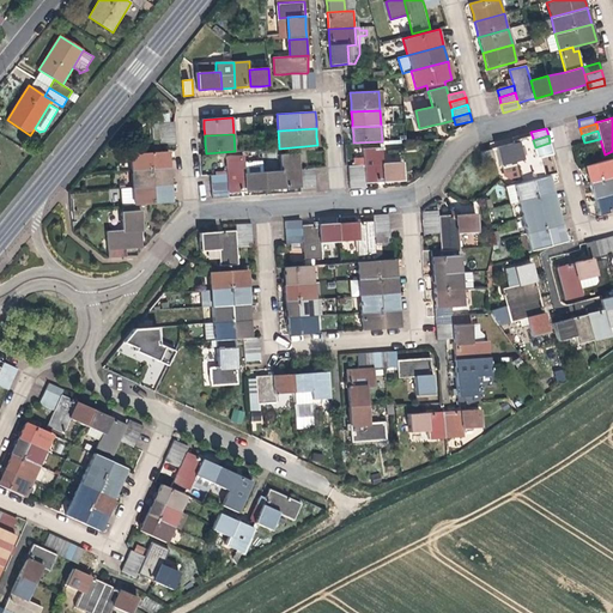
[(526,158),(516,162),(520,177),(522,183),(542,177),(536,155),(535,147),(533,140),(533,138),(521,141),(526,158)]
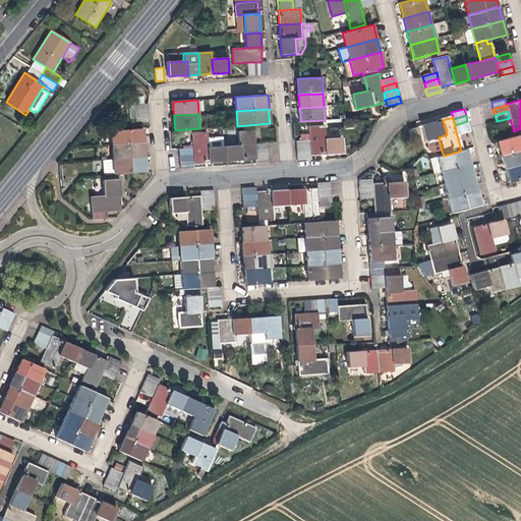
[(447,134),(443,120),(432,123),(422,125),(425,140),(427,139),(439,137),(447,134)]
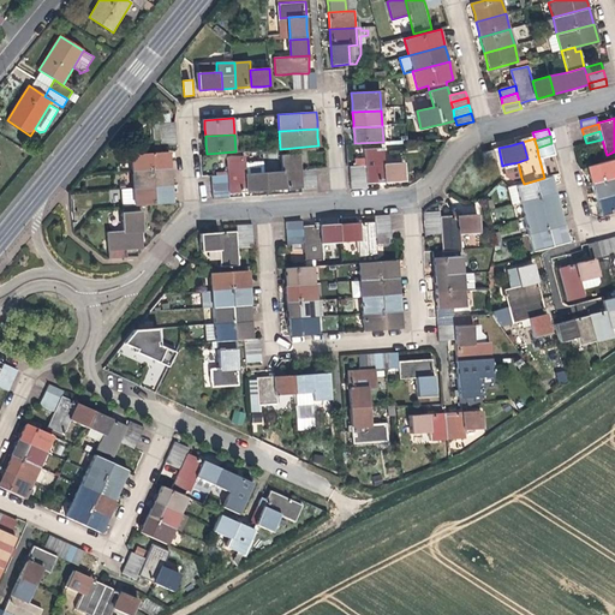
[(554,151),(551,143),(537,148),(538,155),(554,151)]
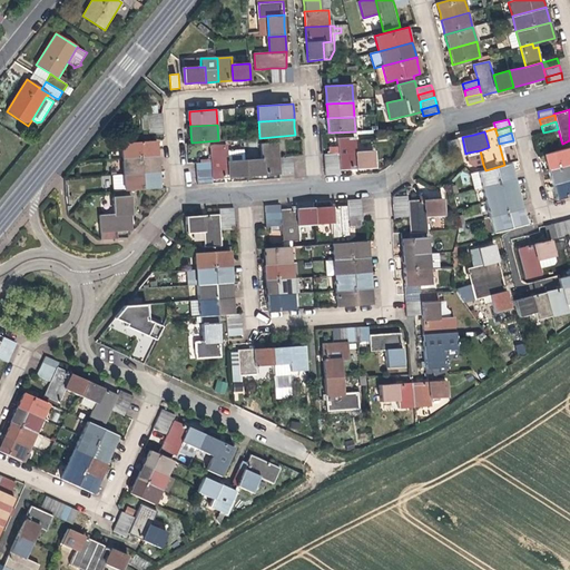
[(357,169),(356,153),(355,137),(340,138),(340,147),(340,154),(341,161),(341,168),(341,169),(351,169),(357,169)]
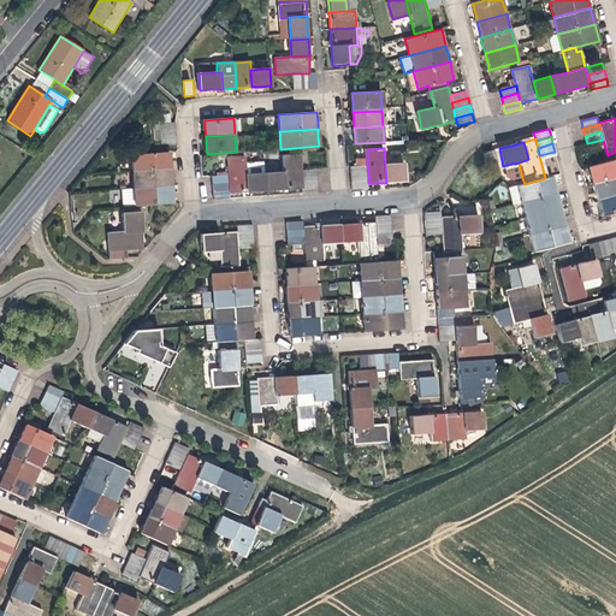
[(487,165),(498,163),(495,149),(484,152),(487,165)]
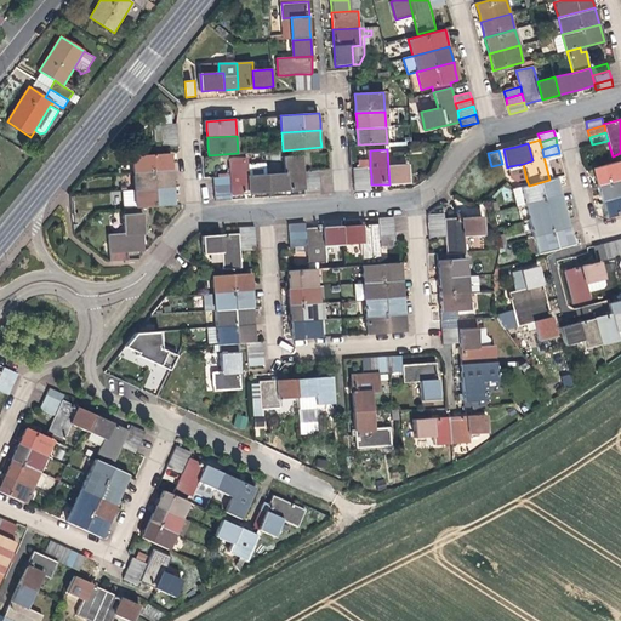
[(134,157),(135,172),(172,170),(172,163),(171,154),(134,157)]
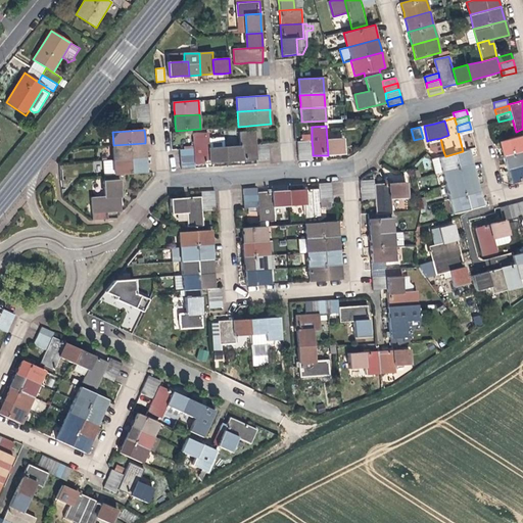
[(239,132),(240,145),(241,160),(247,160),(255,159),(255,157),(255,151),(254,145),(253,131),(239,132)]
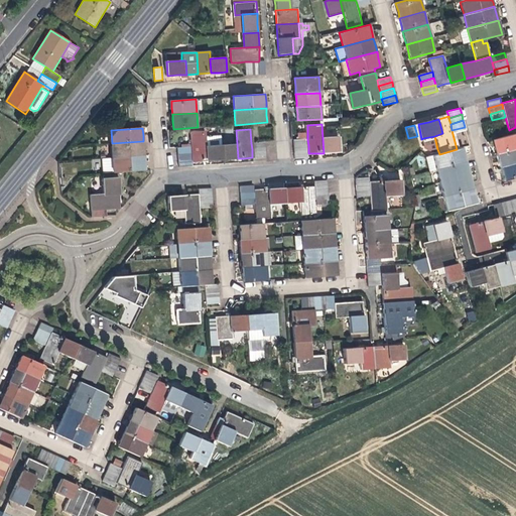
[(208,160),(207,145),(206,132),(190,133),(191,146),(191,152),(192,159),(192,161),(204,160),(208,160)]
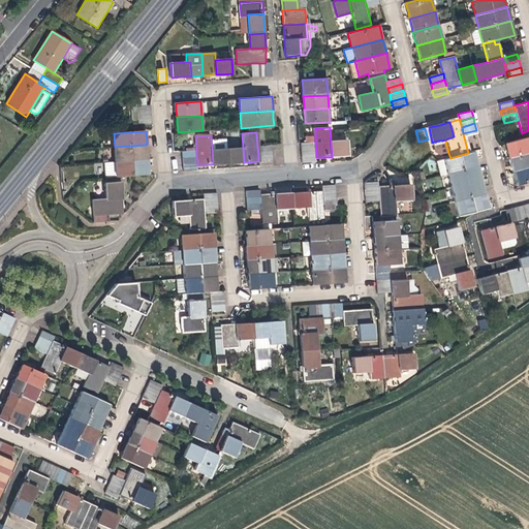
[(508,158),(509,157),(528,152),(528,136),(504,143),(506,152),(508,158)]
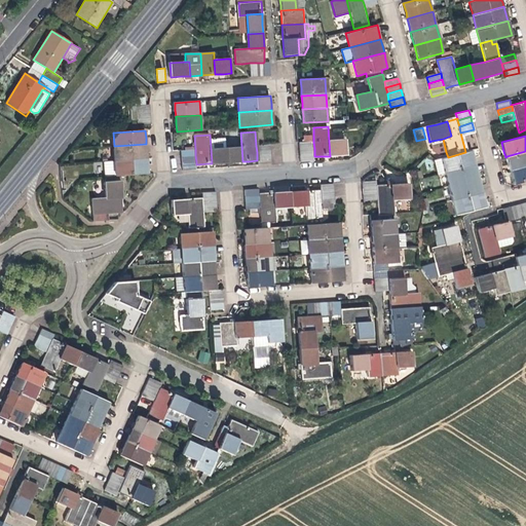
[(441,154),(446,152),(443,139),(431,141),(434,151),(441,154)]
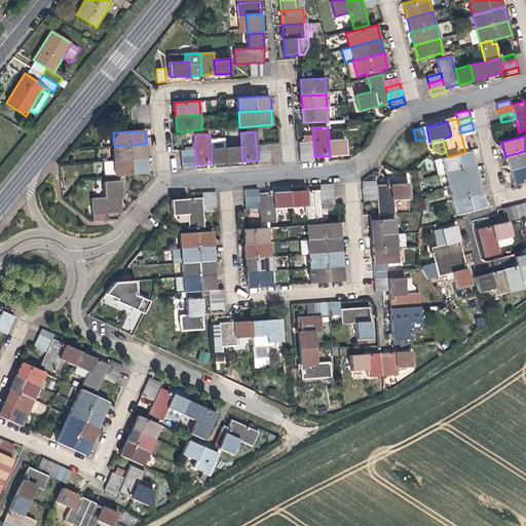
[(329,141),(330,156),(345,155),(344,140),(329,141)]
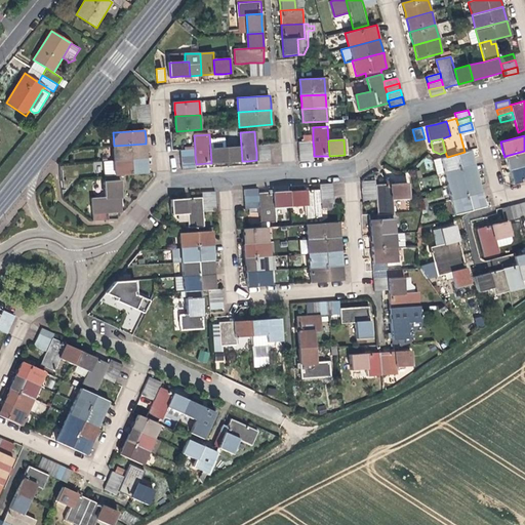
[(298,142),(299,150),(314,149),(313,142),(301,142),(298,142)]
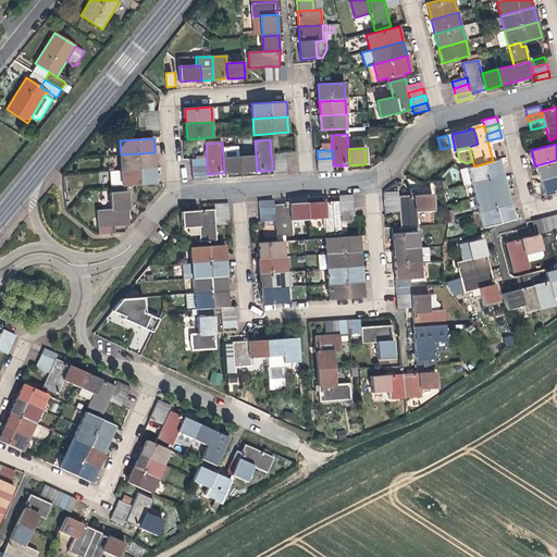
[(121,155),(122,171),(156,169),(156,161),(155,152),(121,155)]
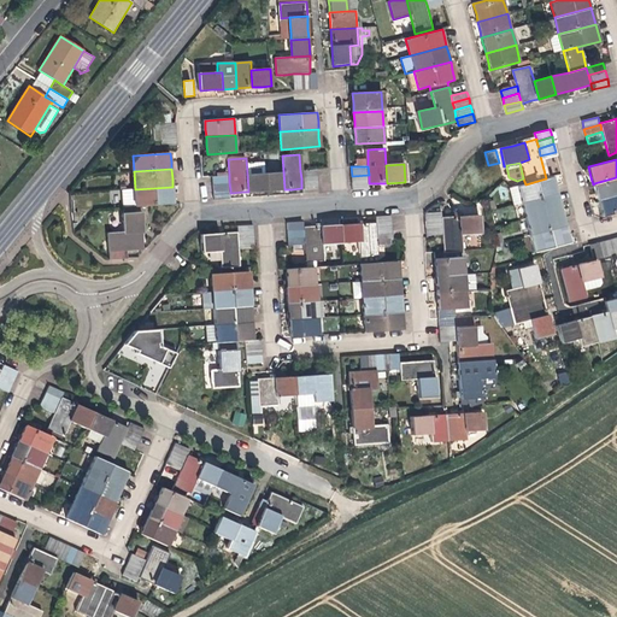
[(266,191),(285,189),(283,171),(265,172),(266,191)]
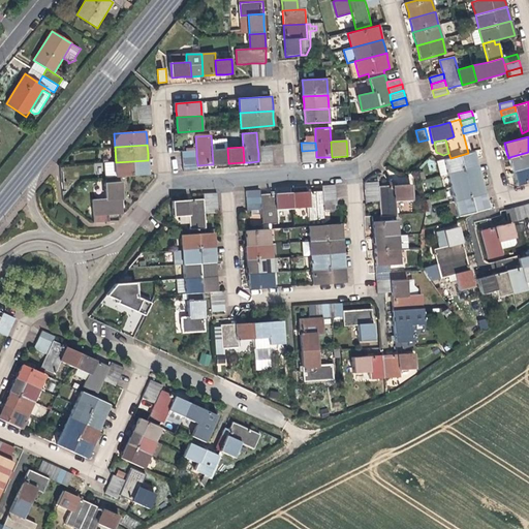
[(227,148),(212,149),(213,164),(228,163),(227,148)]
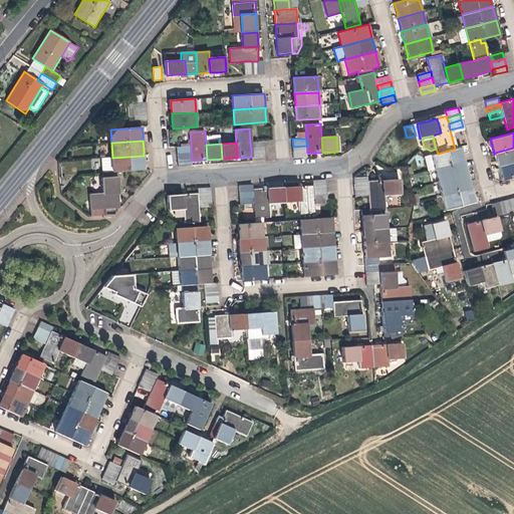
[(462,147),(455,149),(438,154),(431,156),(434,168),(465,160),(464,155),(462,147)]
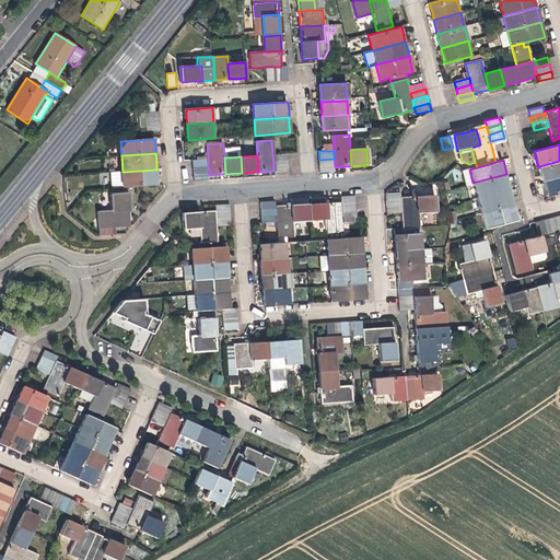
[(559,161),(539,166),(541,175),(544,181),(559,176),(559,161)]
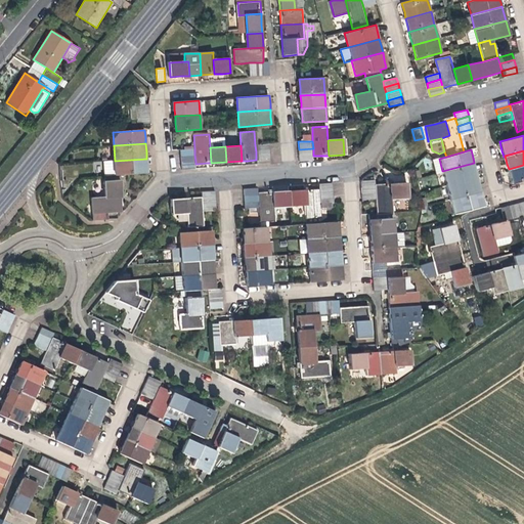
[(146,166),(146,159),(115,161),(116,175),(147,173),(146,166)]
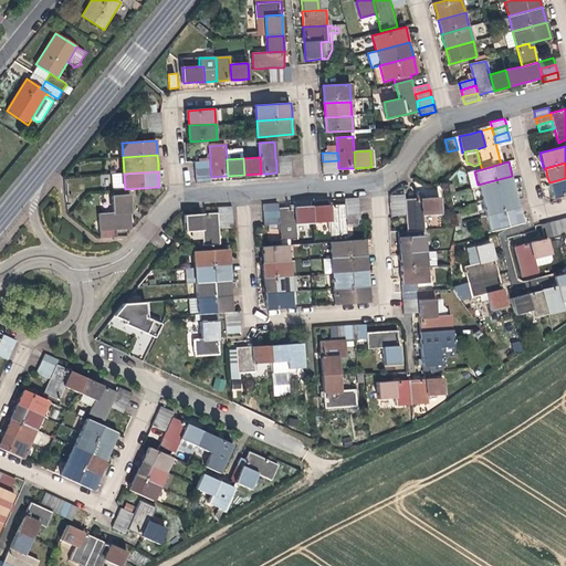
[(114,189),(125,189),(124,174),(113,174),(114,189)]
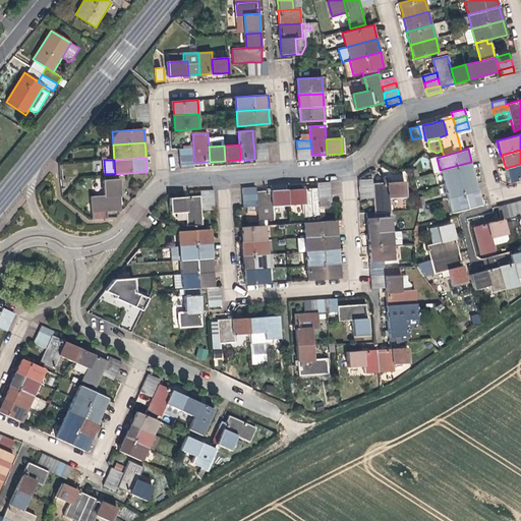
[(473,170),(471,162),(440,170),(444,184),(475,176),(473,170)]
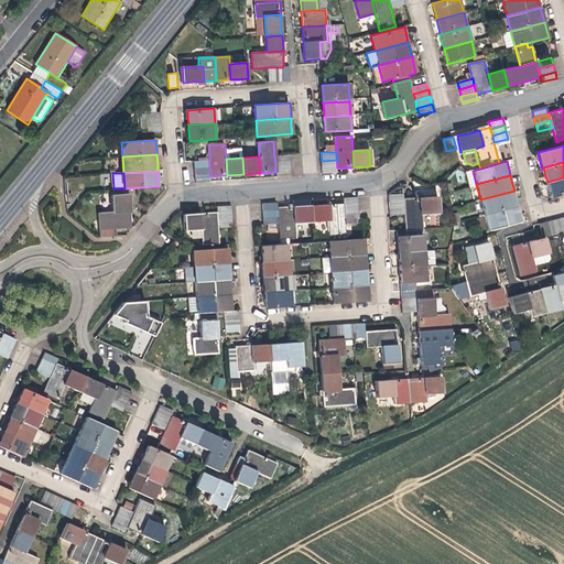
[(551,197),(563,193),(563,177),(548,182),(549,191),(551,197)]
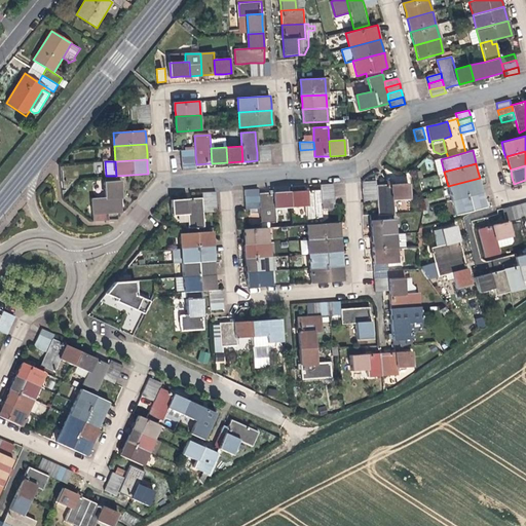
[(482,185),(480,178),(448,186),(452,200),(484,192),(482,185)]
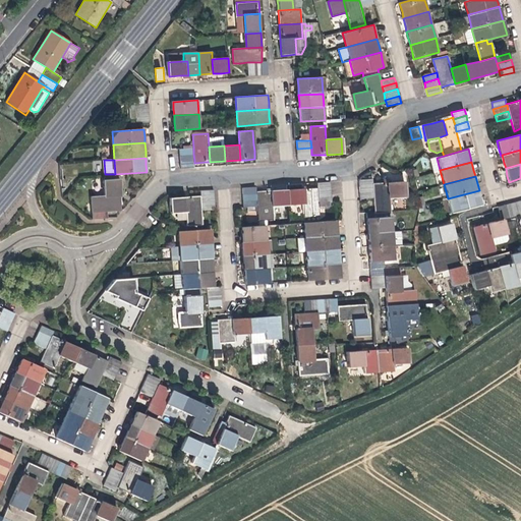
[(104,180),(105,195),(120,194),(119,179),(104,180)]
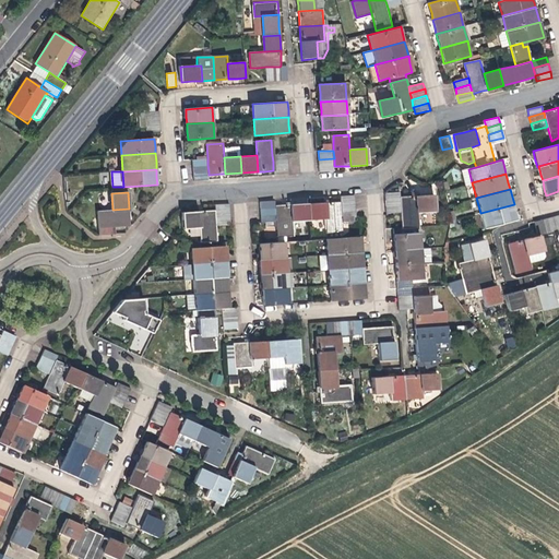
[(356,194),(357,209),(367,207),(366,194),(356,194)]
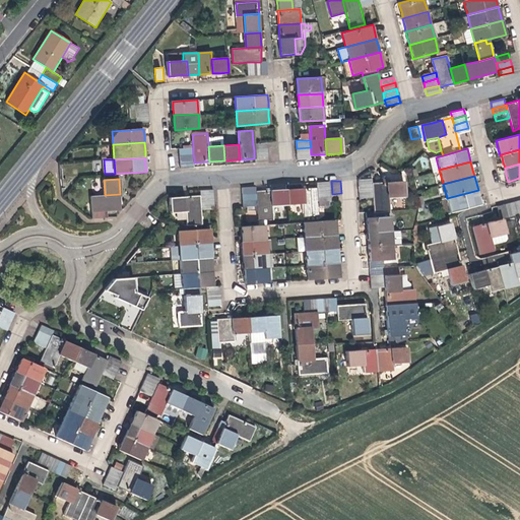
[(374,198),(389,197),(404,196),(403,181),(390,182),(373,183),(373,186),(373,192),(374,198)]
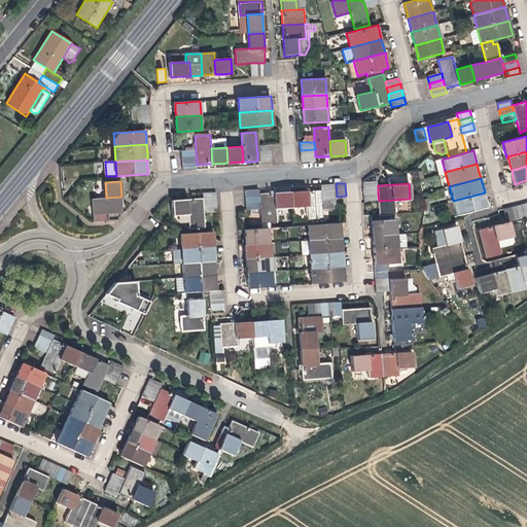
[(322,210),(322,205),(322,199),(321,192),(321,190),(315,190),(306,191),(307,207),(308,220),(323,219),(322,210)]
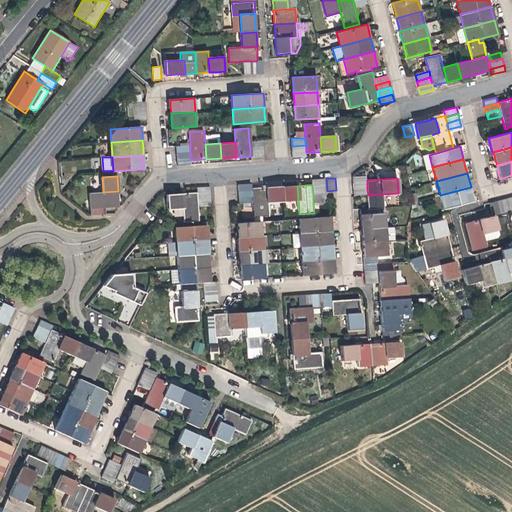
[(291,201),(298,201),(297,186),(282,187),(283,202),(291,201)]
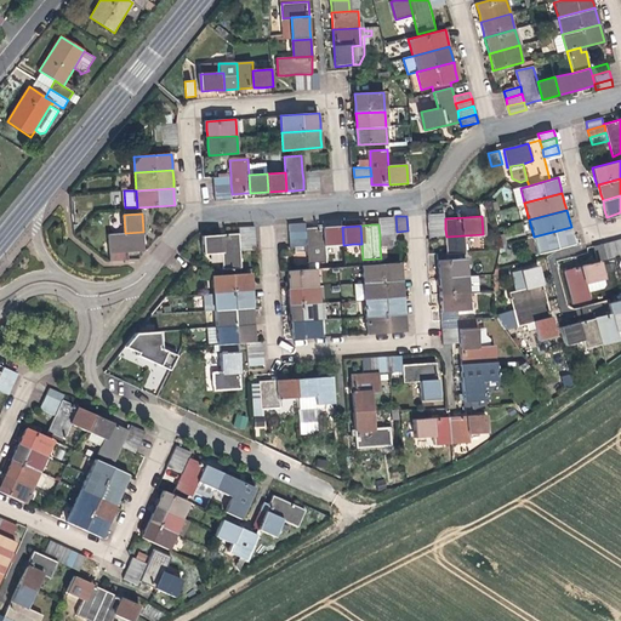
[(324,228),(325,246),(343,245),(342,227),(324,228)]
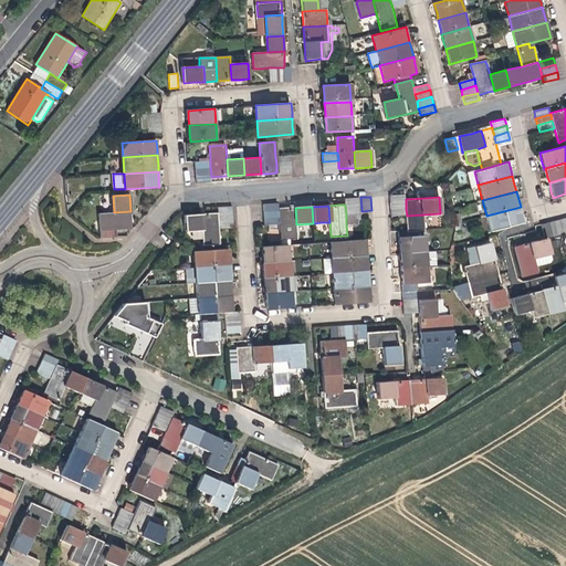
[(522,212),(521,207),(486,216),(490,231),(524,222),(522,212)]
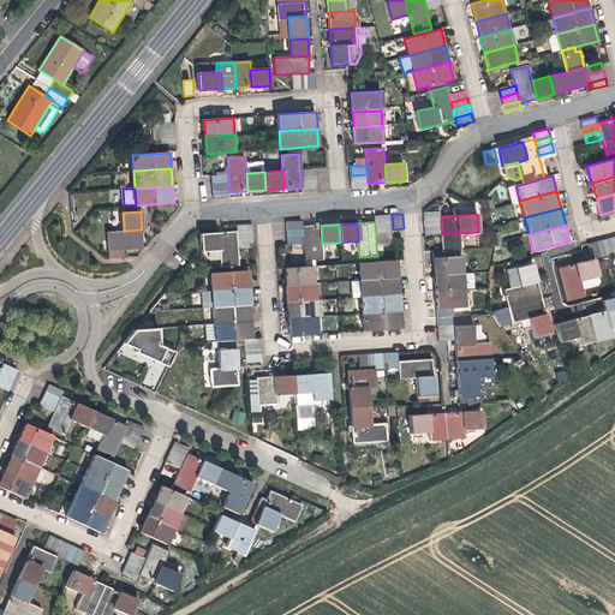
[(323,260),(322,244),(321,226),(312,226),(303,227),(304,230),(304,237),(304,245),(305,261),(323,260)]
